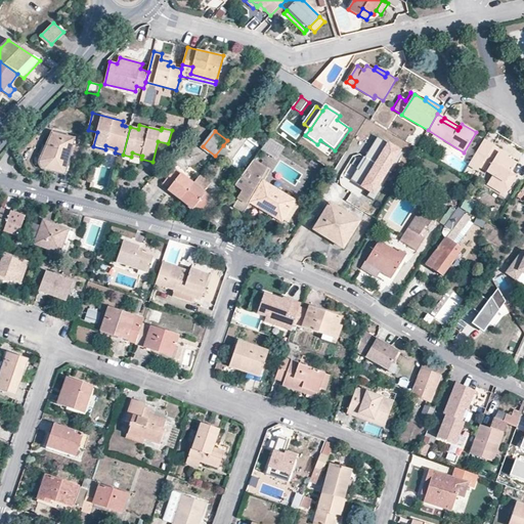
[(45,170),(54,172),(55,169),(66,171),(74,139),(52,133),(48,146),(46,145),(40,159),(39,162),(39,164),(40,166),(42,167),(45,170)]
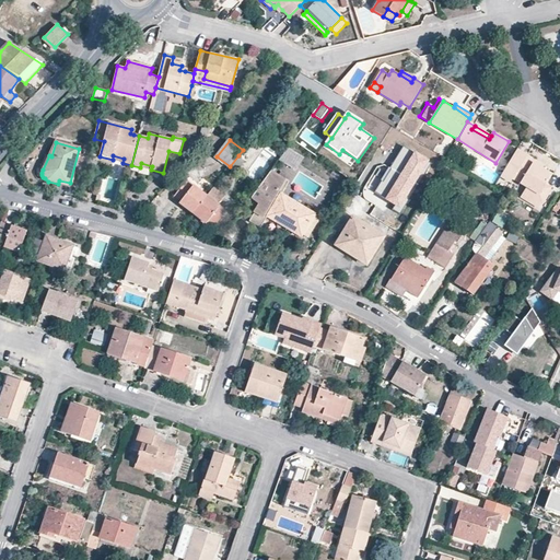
[(407,142),(391,168),(419,186),(435,161),(407,142)]
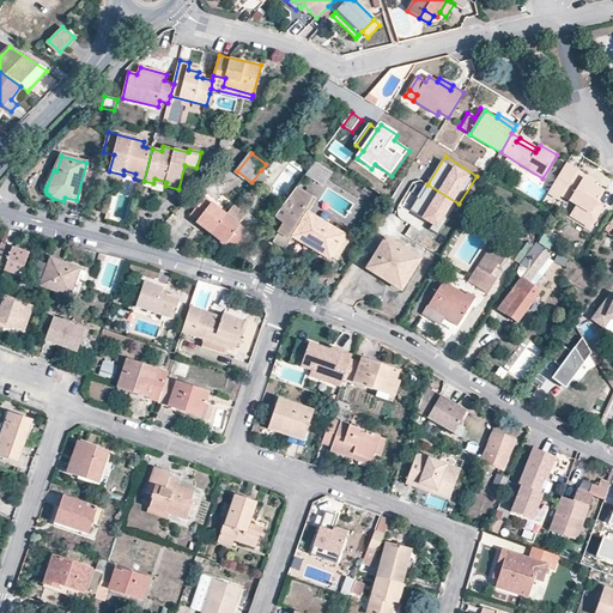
[(317,163),(308,175),(321,187),(332,175),(317,163)]
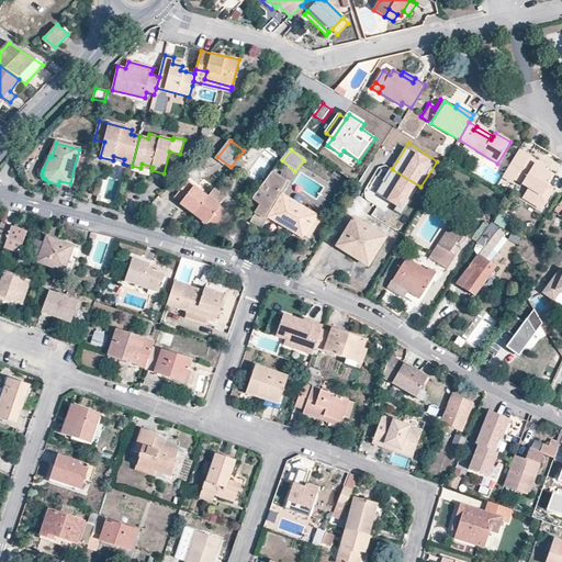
[(519,150),(503,179),(513,184),(516,179),(519,175),(526,178),(524,183),(523,184),(529,188),(523,198),(541,209),(553,189),(549,186),(554,176),(546,170),(536,165),(538,161),(519,150)]
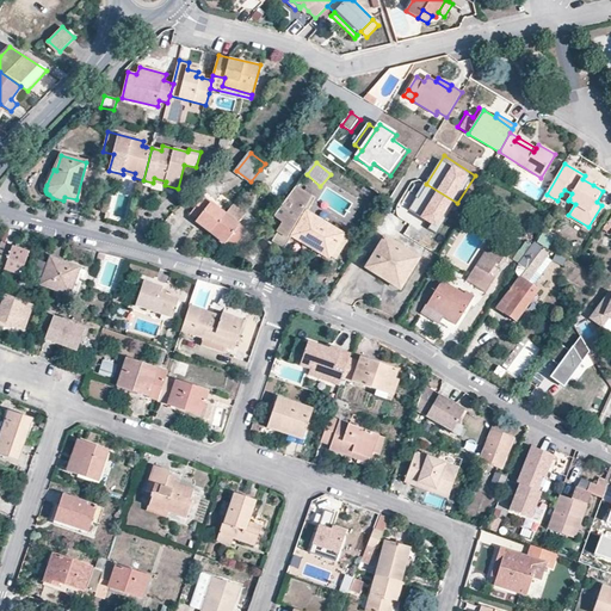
[(260,170),(251,181),(259,189),(269,176),(260,170)]
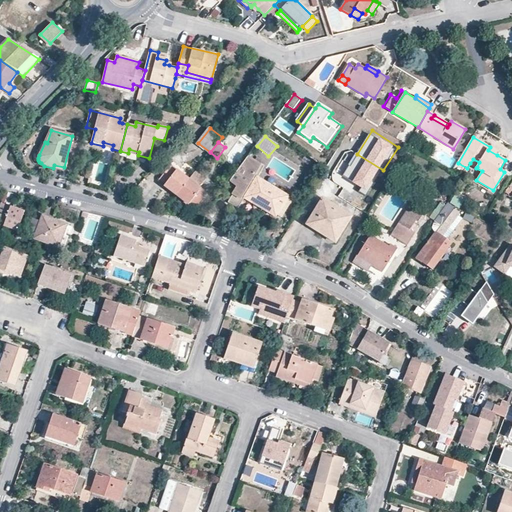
[(490,147),(488,150),(497,155),(499,153),(490,147)]
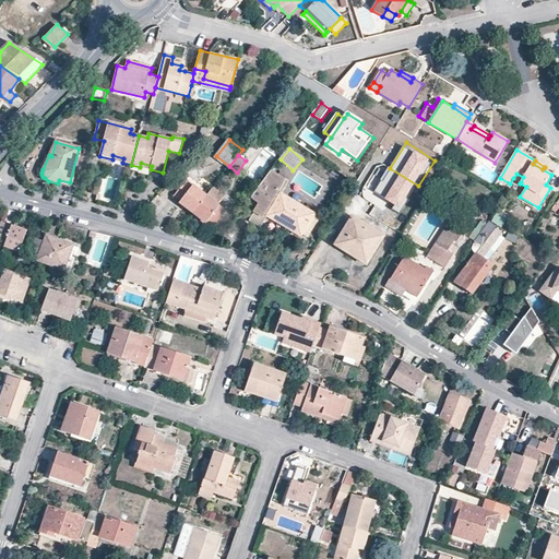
[(392,210),(400,215),(418,186),(390,168),(373,193),(394,206),(392,210)]
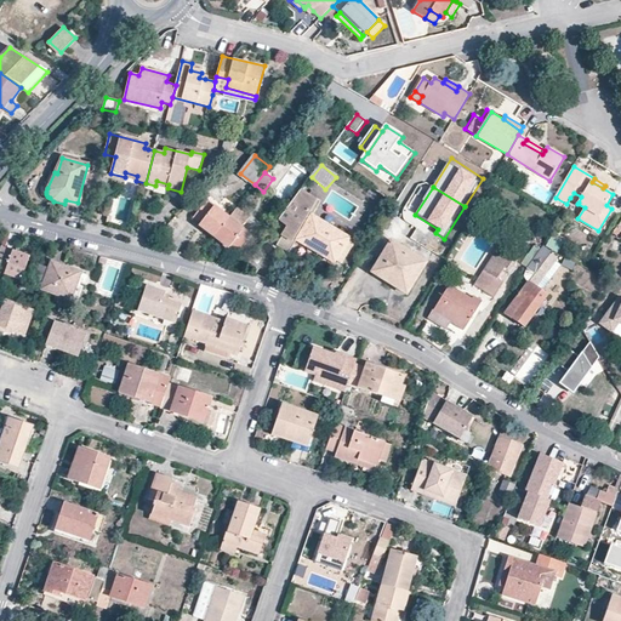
[(303,193),(301,192),(280,221),(289,227),(278,246),(290,254),(297,241),(300,237),(315,246),(313,250),(336,263),(337,261),(342,252),(347,256),(355,241),(349,238),(313,217),(317,210),(315,201),(303,193)]
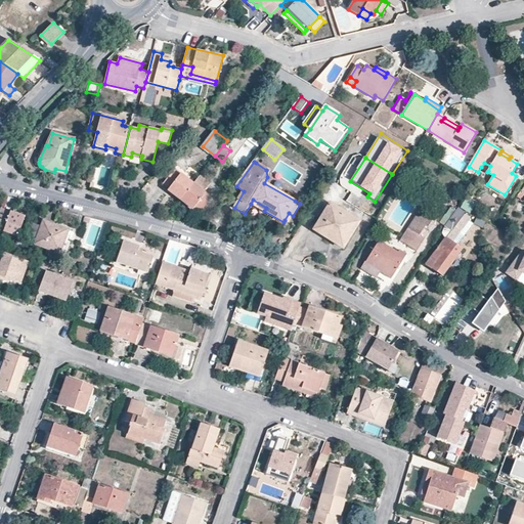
[(169,188),(182,199),(193,183),(181,174),(180,174),(174,170),(164,184),(169,188)]
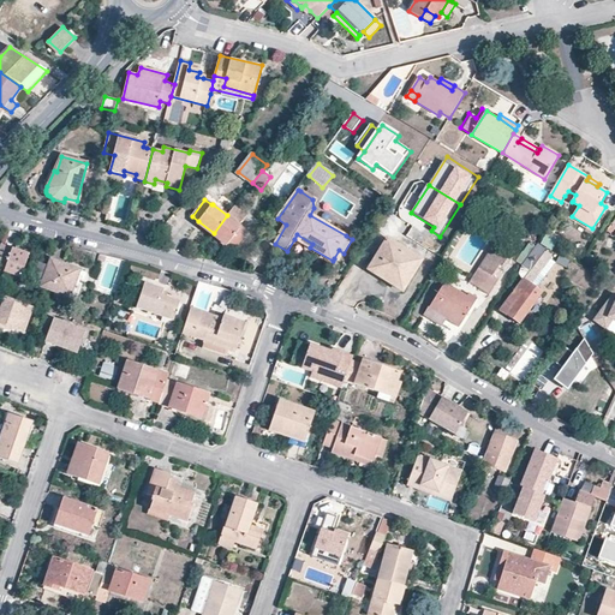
[(227,215),(214,233),(236,249),(249,232),(239,225),(248,214),(236,204),(227,215)]
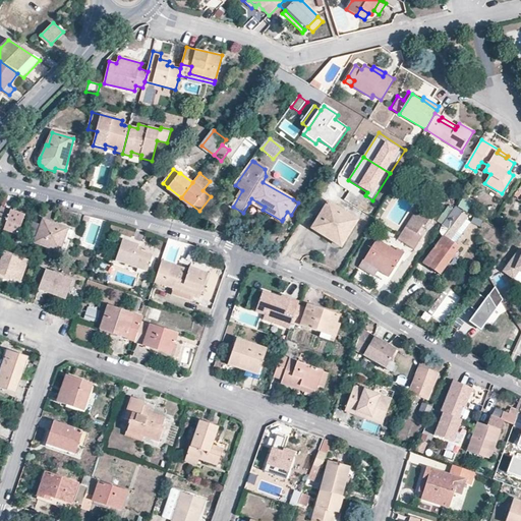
[(265,207),(251,198),(249,203),(263,210),(265,207)]
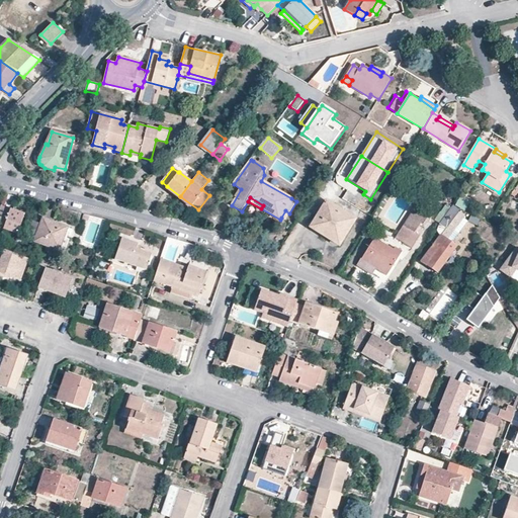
[(327,200),(322,208),(327,211),(318,226),(333,235),(330,240),(340,246),(356,219),(327,200)]
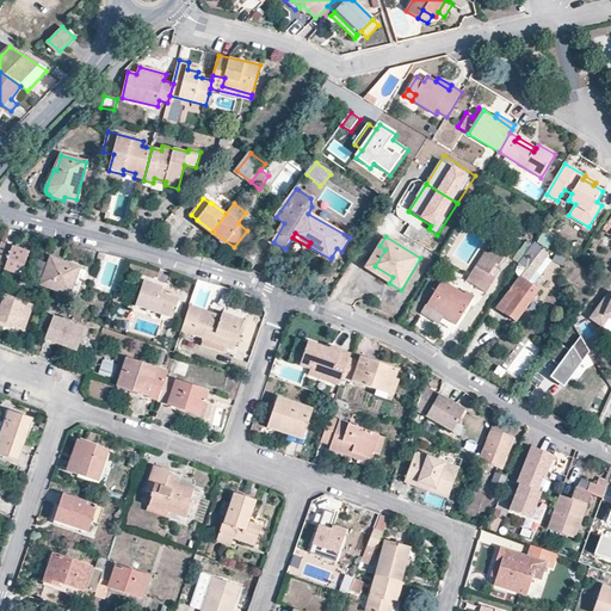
[(493,239),(476,266),(495,278),(499,273),(492,270),(495,263),(499,265),(508,250),(493,239)]
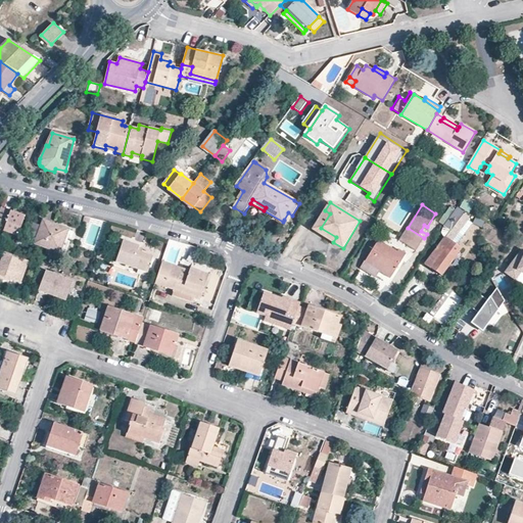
[(465,214),(466,212),(457,208),(443,226),(449,230),(452,232),(456,228),(460,231),(469,219),(465,214)]
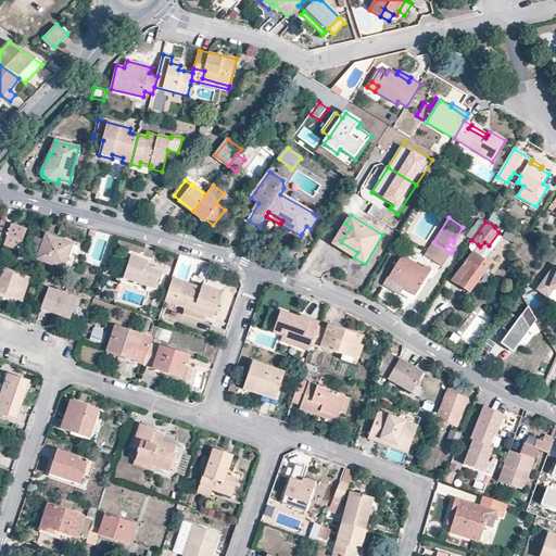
[(27,231),(1,223),(0,227),(0,242),(21,250),(27,231)]
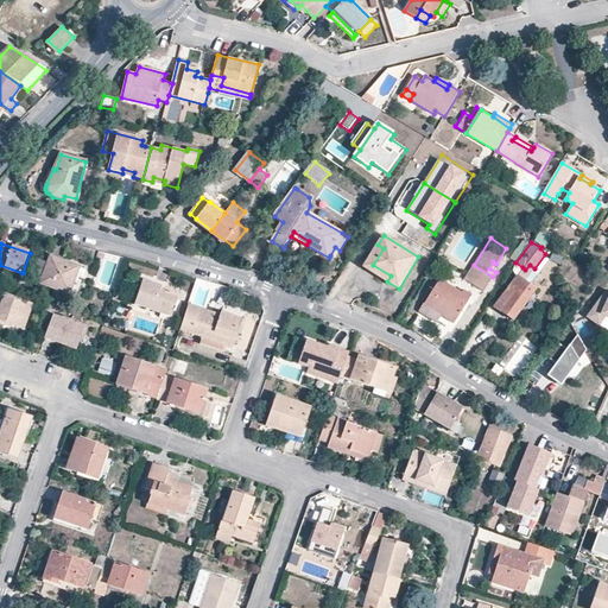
[(384,248),(378,245),(363,266),(387,282),(391,276),(373,265),(384,248)]
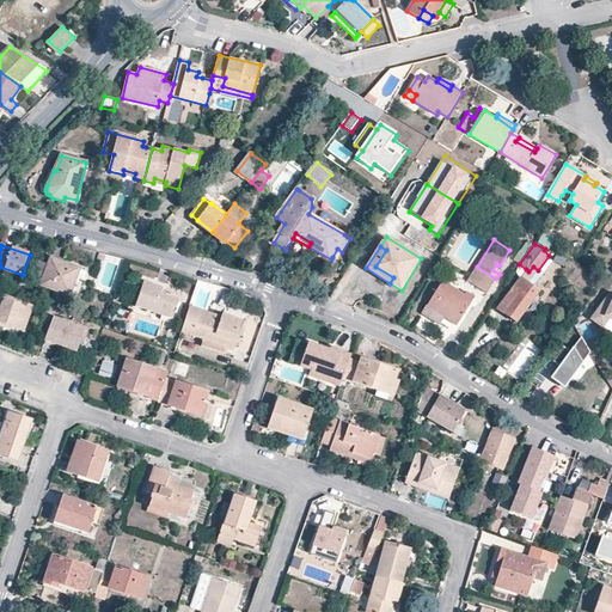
[(338,259),(342,252),(337,249),(332,257),(338,259)]
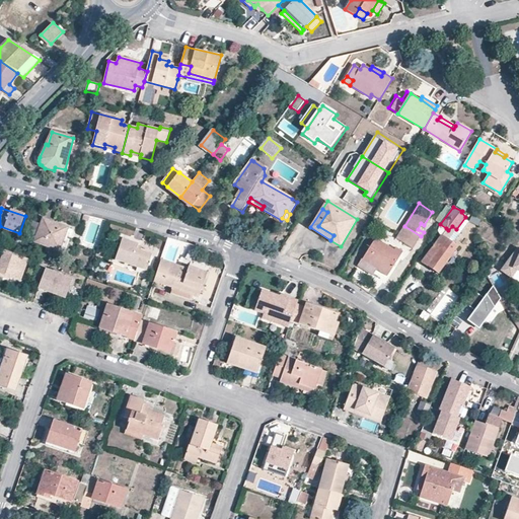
[(40,225),(34,223),(30,233),(36,235),(34,241),(60,250),(68,228),(43,219),(40,225)]
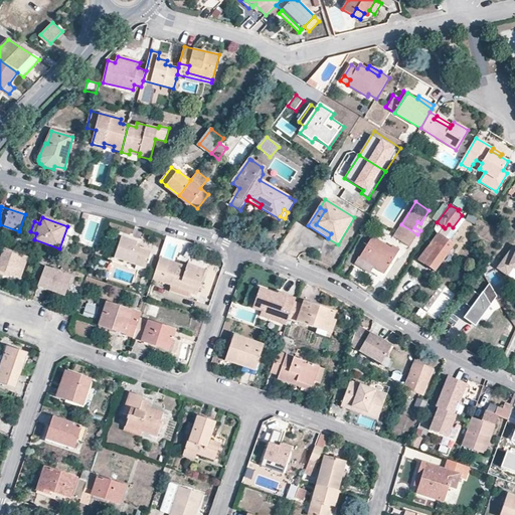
[(476,223),(475,235),(487,235),(487,223),(476,223)]
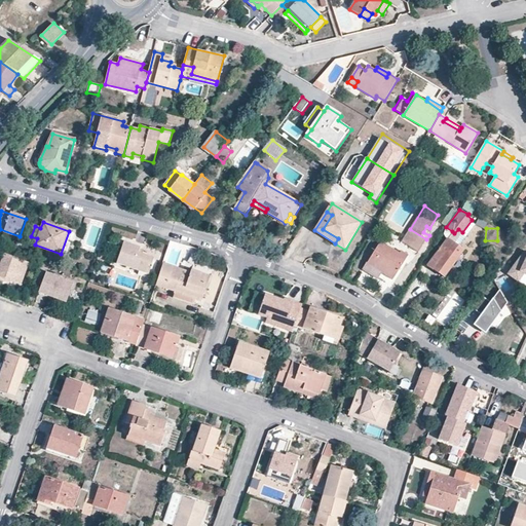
[(419,252),(426,239),(421,236),(410,229),(402,241),(419,252)]
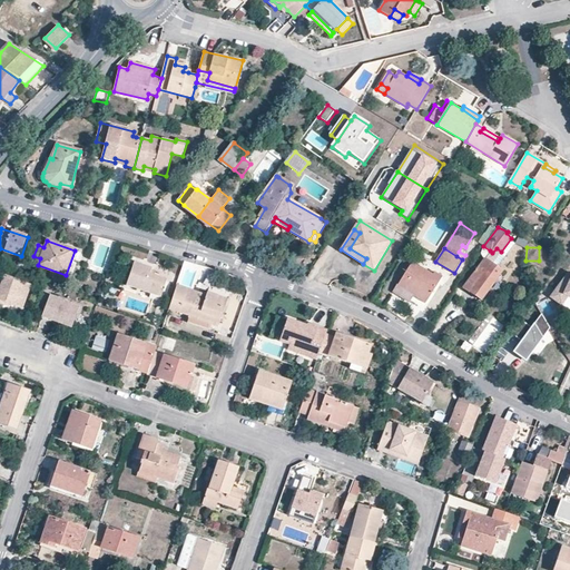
[(492,264),(501,252),(497,248),(492,253),(490,251),(484,258),(492,264)]
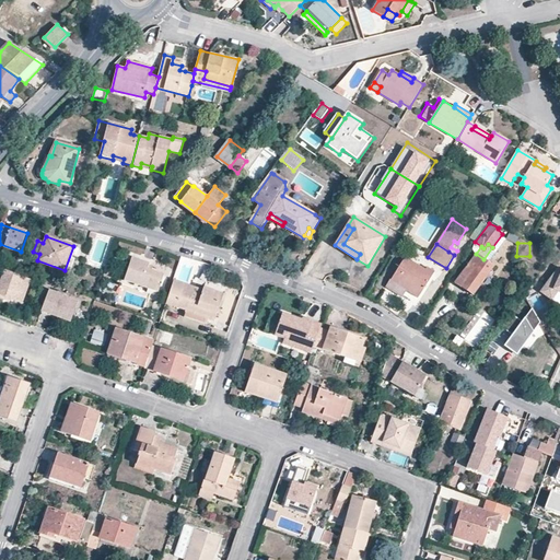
[(493,266),(483,259),(476,254),(455,283),(461,288),(461,287),(473,294),(493,266)]
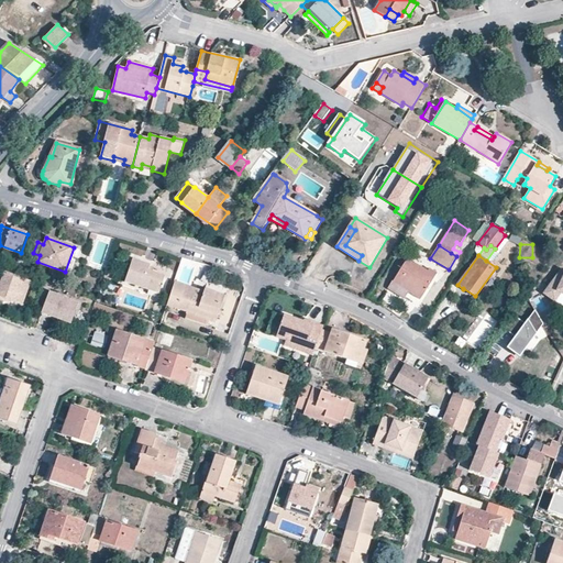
[(147,272),(150,266),(151,265),(133,258),(124,283),(158,294),(164,276),(153,273),(147,272)]
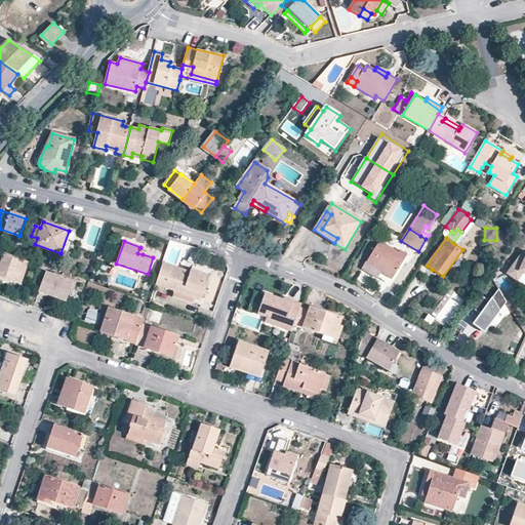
[(367,263),(376,269),(393,279),(408,255),(401,250),(399,252),(380,242),(367,263)]
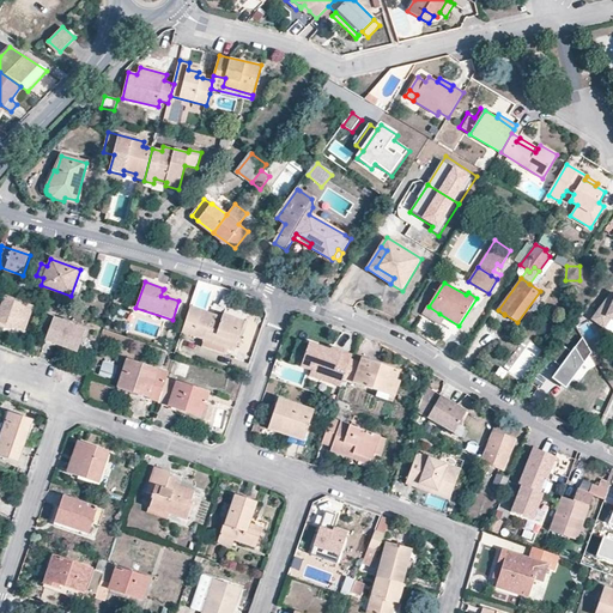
[(612,293),(611,293),(592,320),(604,328),(611,320),(612,321),(612,293)]
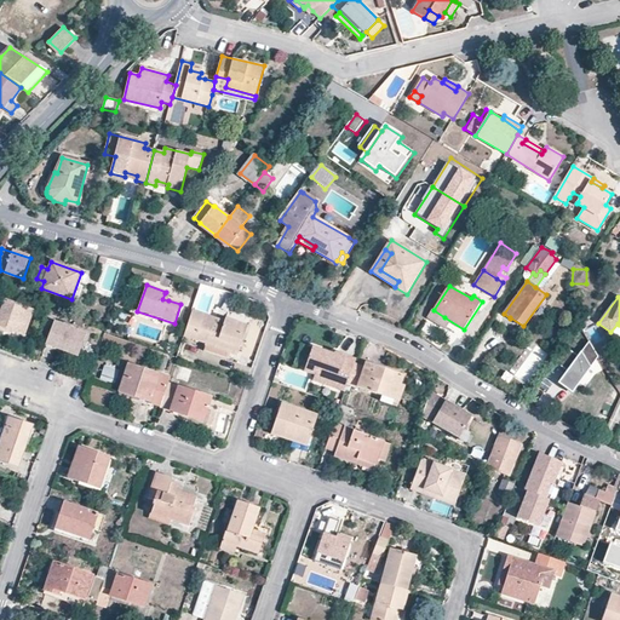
[(5,299),(4,305),(0,313),(0,329),(5,332),(6,328),(12,331),(26,336),(34,310),(5,299)]
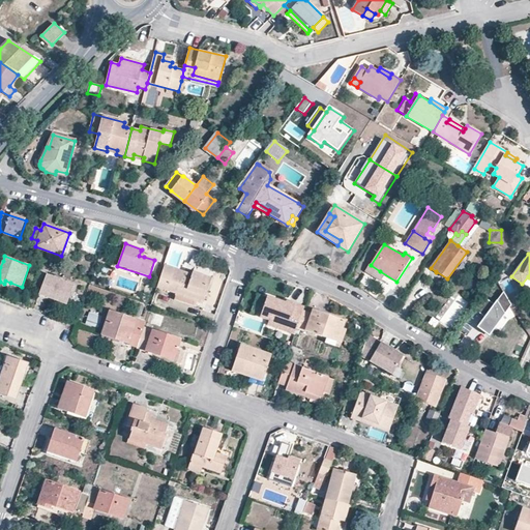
[(165,265),(157,288),(176,294),(174,300),(196,306),(197,303),(200,294),(206,295),(212,278),(193,272),(193,273),(165,265)]
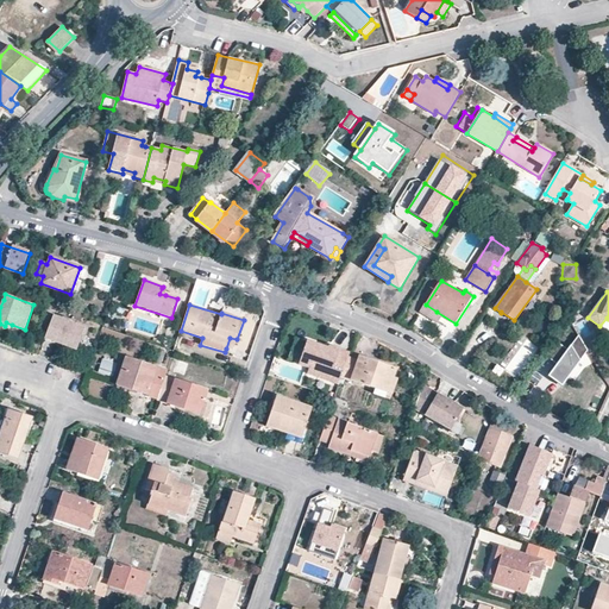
[(432,320),(437,312),(426,305),(421,313),(432,320)]
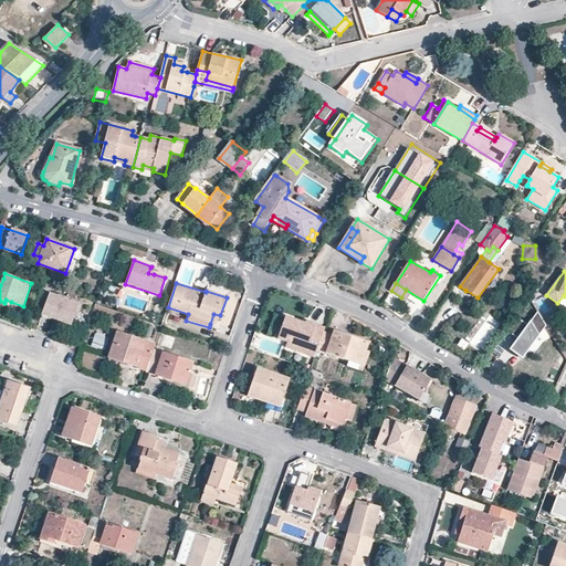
[(79,305),(50,294),(42,315),(71,325),(79,305)]
